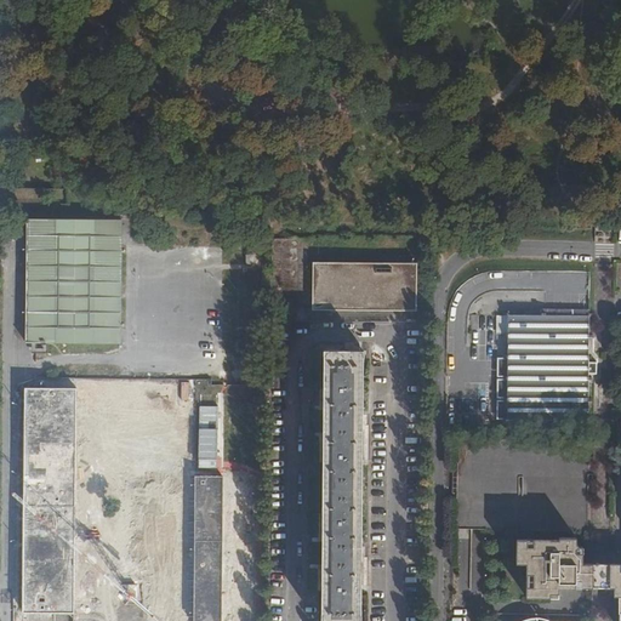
[(27,220),(27,238),(120,238),(120,220),(27,220)]
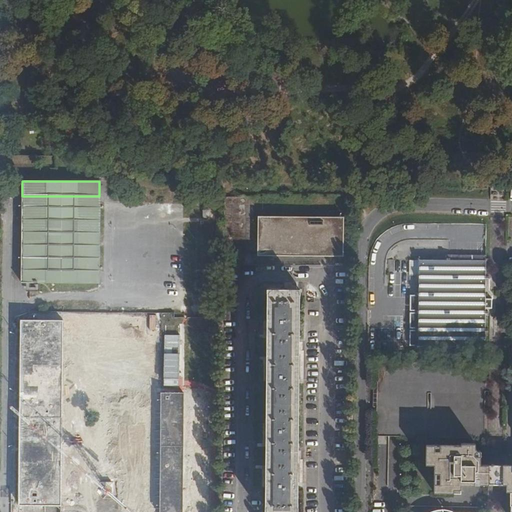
[(99,196),(22,196),(21,282),(98,283),(99,196)]
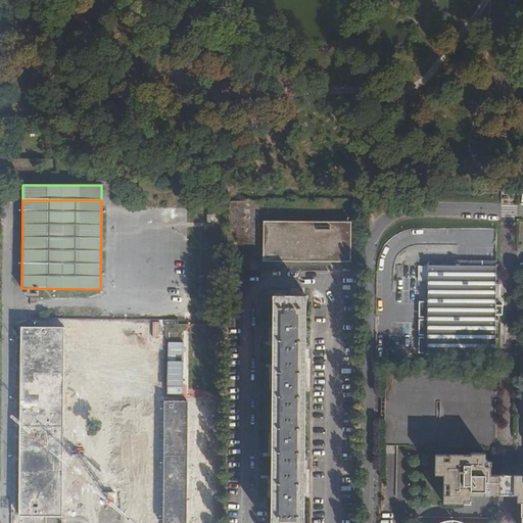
[(259,201),(229,201),(228,252),(255,252),(255,244),(259,244),(259,201)]
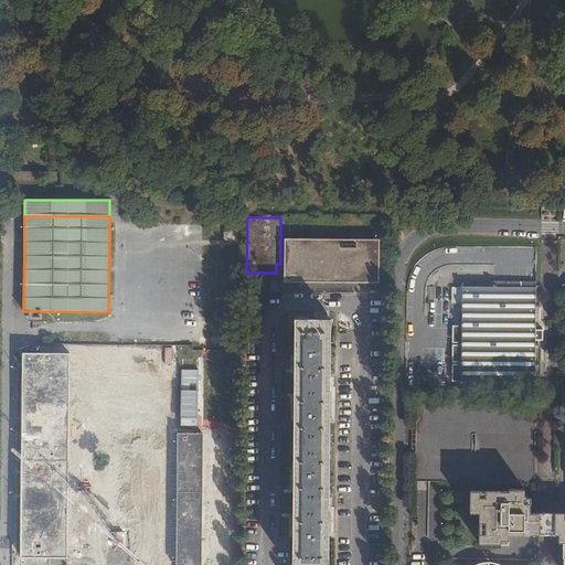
[(379,283),(379,240),(285,238),(285,281),(379,283)]
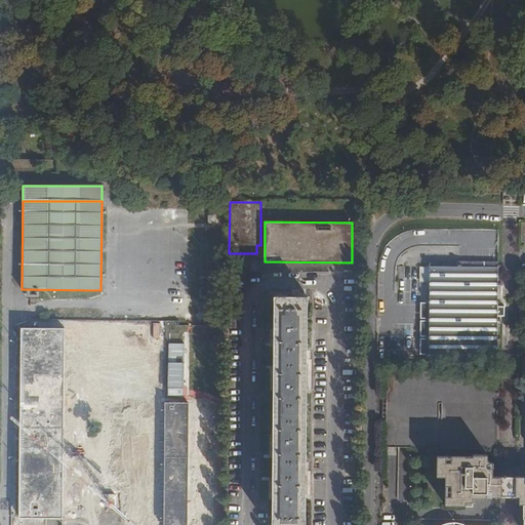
[(497,267),(456,267),(430,267),(429,355),(497,355),(497,267)]
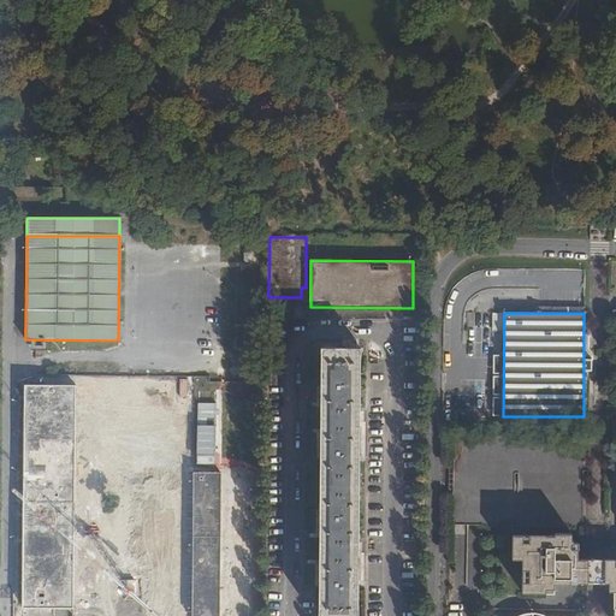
[(321,348),(319,615),(357,615),(360,348),(321,348)]
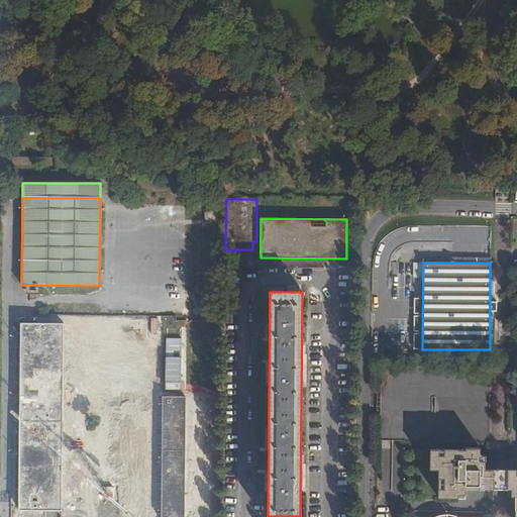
[(63,323),(21,323),(20,510),(62,510),(63,323)]
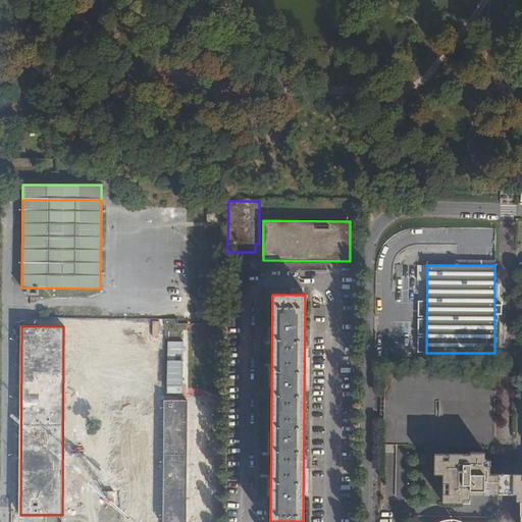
[(145,358),(144,396),(161,396),(162,358),(145,358)]
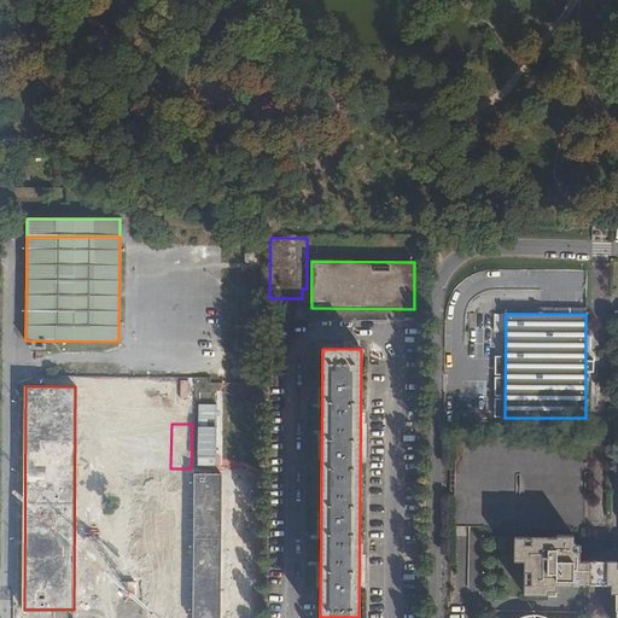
[(455,435),(455,471),(450,471),(450,491),(455,491),(454,526),(584,529),(586,437),(455,435)]
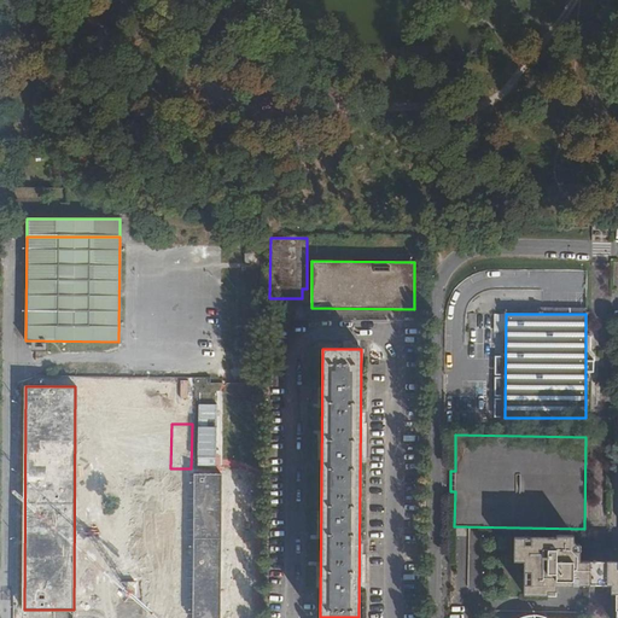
[(192,617),(220,617),(221,474),(194,474),(192,617)]
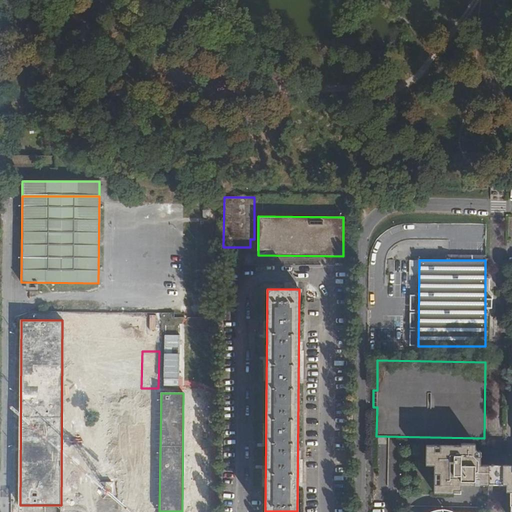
[(511,511),(511,464),(503,465),(495,465),(488,465),(480,464),(480,451),(475,451),(474,444),(461,444),(461,445),(426,445),(426,464),(434,465),(434,493),(453,493),(453,484),(487,484),(495,484),(503,484),(511,484),(510,511),(511,511)]
